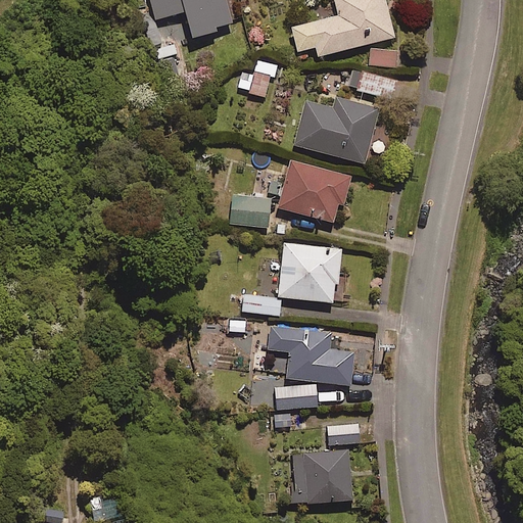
[(150,0),(155,18),(184,11),(191,37),(231,27),(224,0),(150,0)]
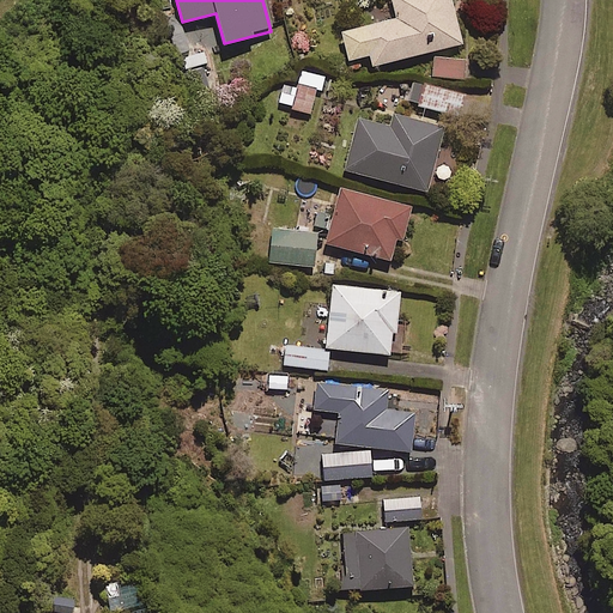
[(461,44),(449,0),(390,0),(395,18),(341,31),(347,60),(368,55),(370,66),(461,44)]
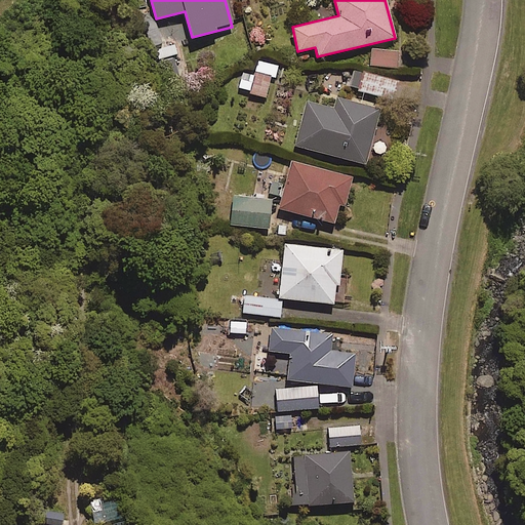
[(173,57),(178,56),(175,46),(161,50),(168,80),(178,78),(173,57)]
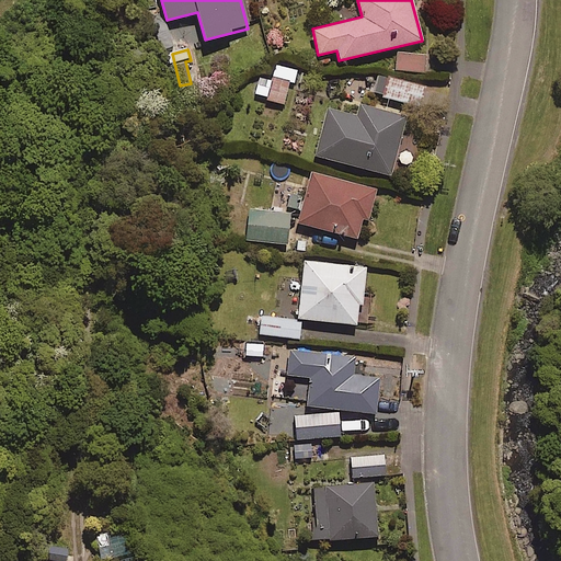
[(425,55),(397,53),(396,70),(424,72),(425,55)]
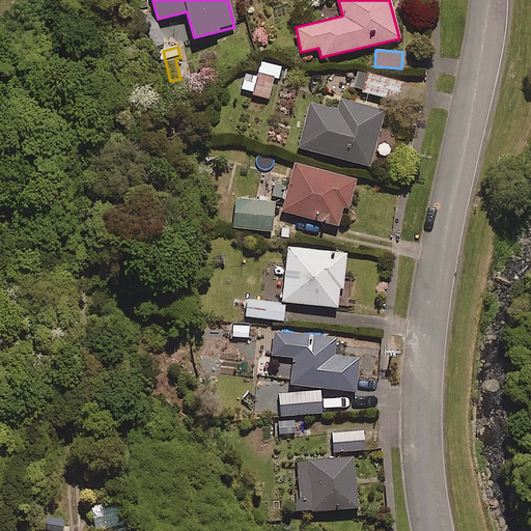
[(268,99),(273,79),(278,80),(281,66),(276,65),(261,61),(257,77),(245,74),(241,91),(268,99)]
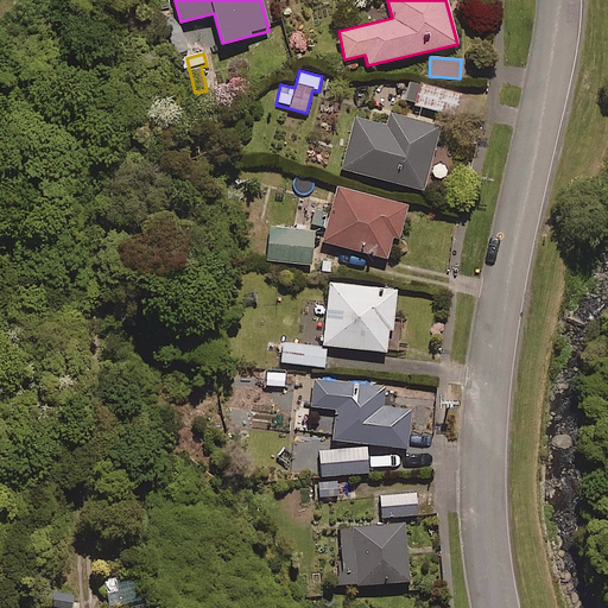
[(460,94),(420,84),(416,105),(455,114),(460,94)]
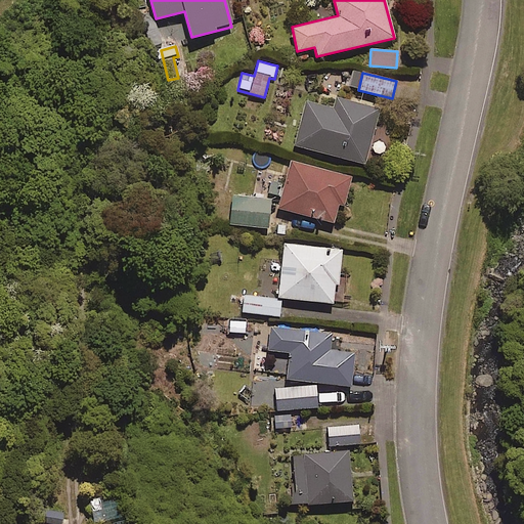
[(379,110),(337,98),(334,110),(306,101),(294,145),(364,164),(379,110)]
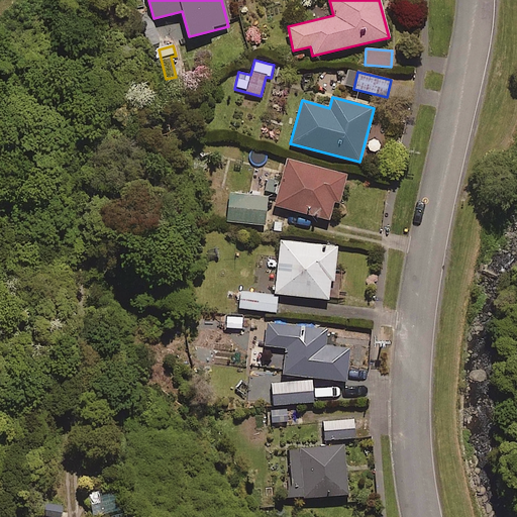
[(333,203),(338,204),(345,175),(286,160),(274,205),(329,220),(333,203)]
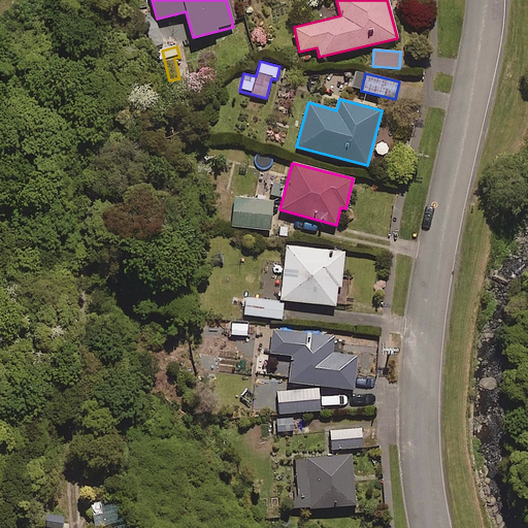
[(272,199),(234,195),(231,226),(268,230),(272,199)]
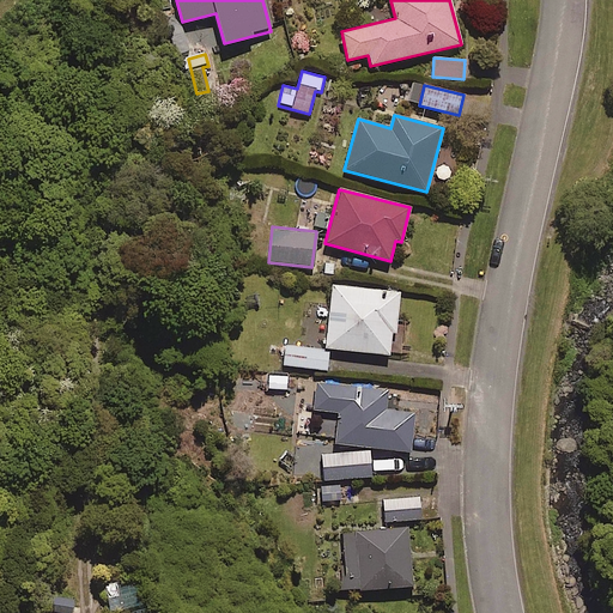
[(390,334),(394,334),(399,292),(331,285),(325,349),(388,354),(390,334)]
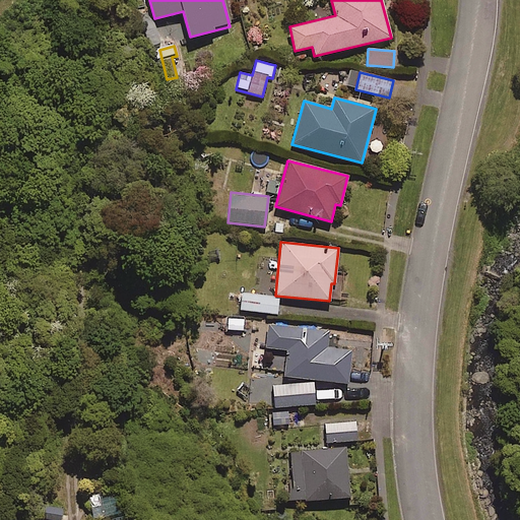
[(278,297),(242,293),(240,310),(276,314),(278,297)]
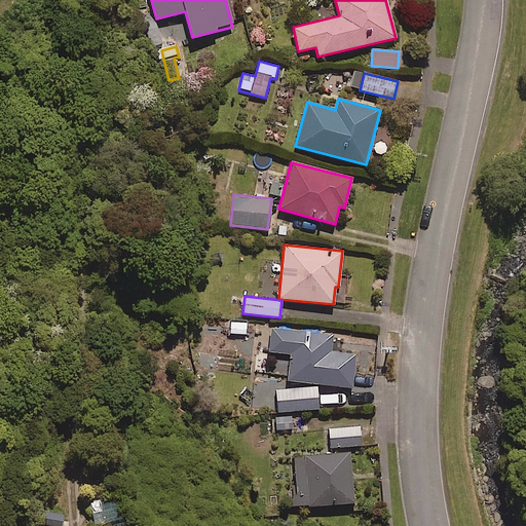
[(332,335),(270,329),(268,351),(290,353),(287,381),(351,387),(354,354),(330,351),(332,335)]
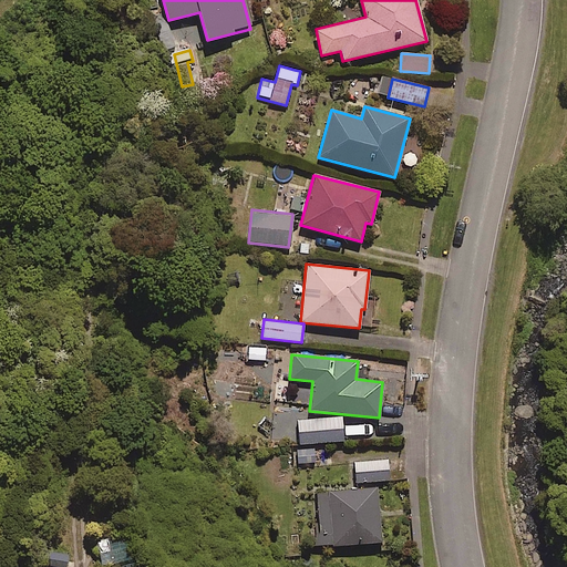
[(342,442),(341,418),(297,420),(298,444),(342,442)]
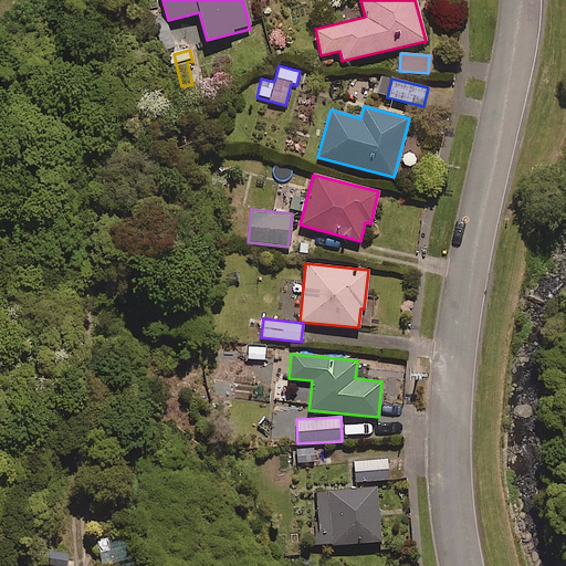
[(386,459),(352,462),(354,482),(388,479),(386,459)]
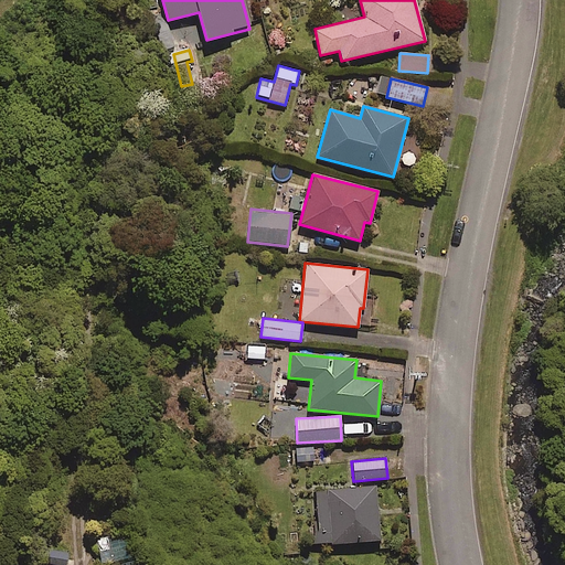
[(376,487),(315,490),(317,544),(379,541),(376,487)]
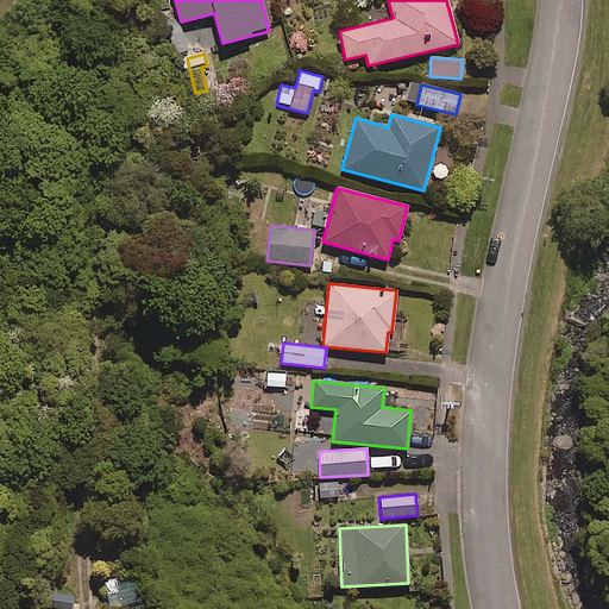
All buildings are outlined.
